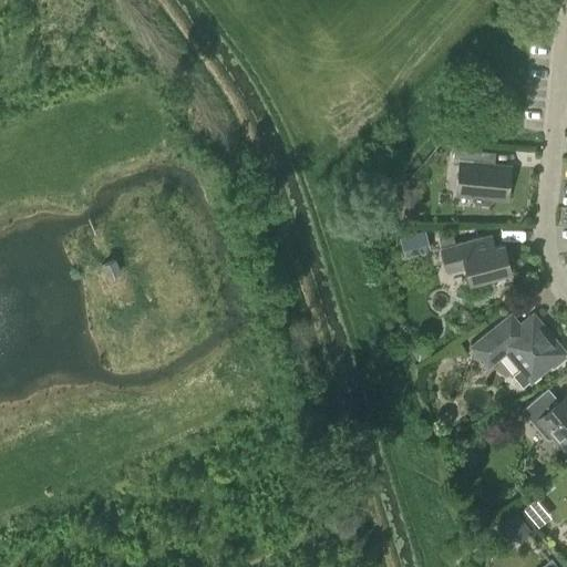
[(494,166),(495,153),(454,150),(453,164),(460,164),(457,194),(472,195),(472,199),(474,203),(488,204),(492,202),(492,197),(506,198),(509,167),(494,166)]
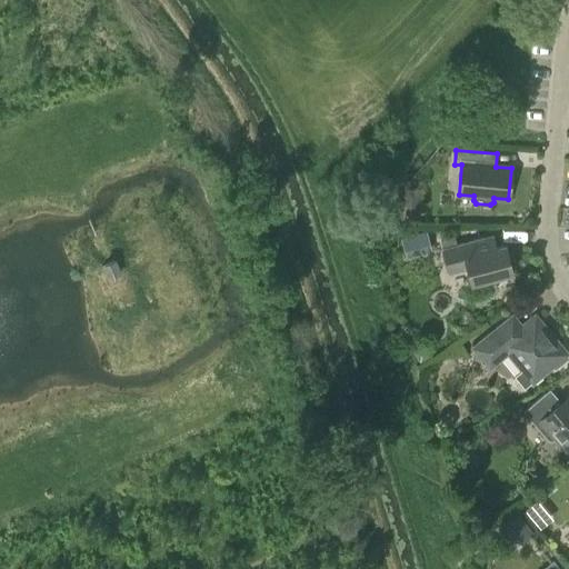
[(419,220),(420,207),(402,205),(400,218),(419,220)]
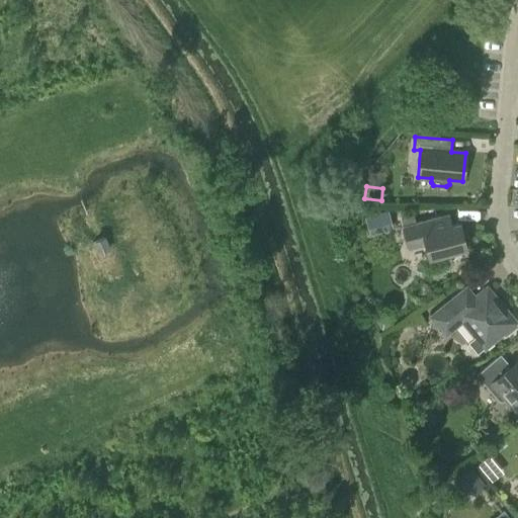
[(451,226),(448,213),(403,226),(409,250),(425,245),(429,258),(466,248),(459,224),(451,226)]
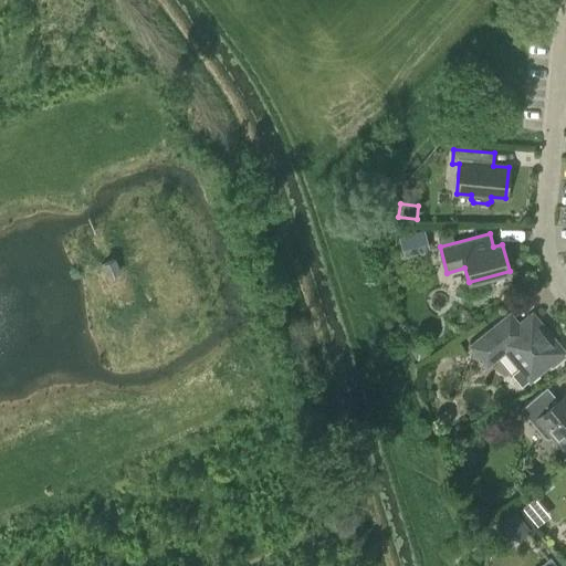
[(102,265),(116,302),(130,296),(116,259),(102,265)]
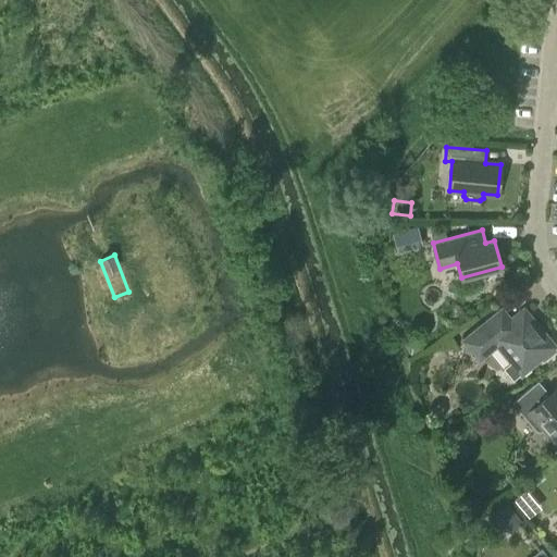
[(556,350),(556,349),(539,327),(535,330),(521,312),(511,320),(503,309),(465,341),(480,359),(497,345),(511,362),(504,369),(514,381),(541,358),(544,361),(556,350)]
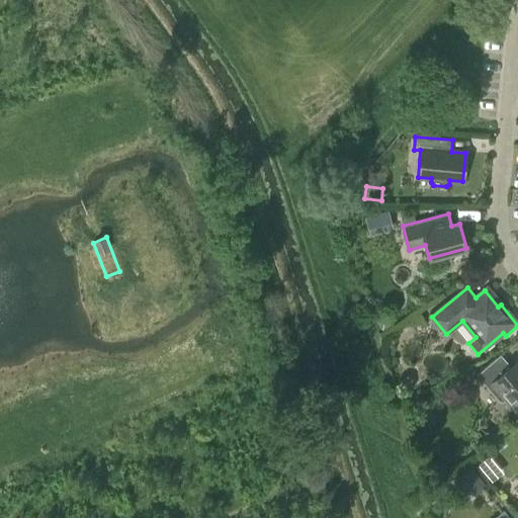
[(517,362),(517,361),(511,366),(501,354),(477,375),(499,401),(504,402),(506,400),(517,413),(517,362)]
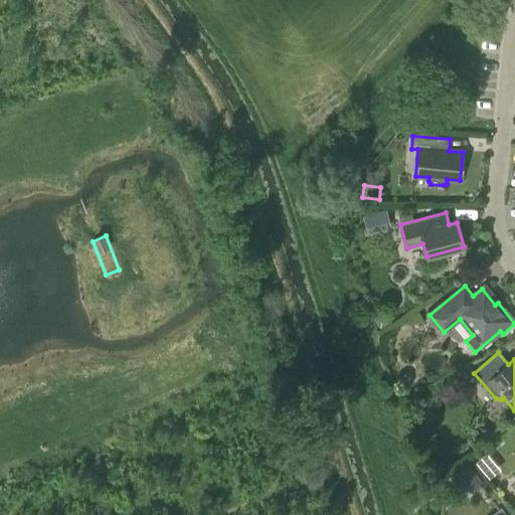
[(456,479),(468,494),(482,483),(470,468),(456,479)]
